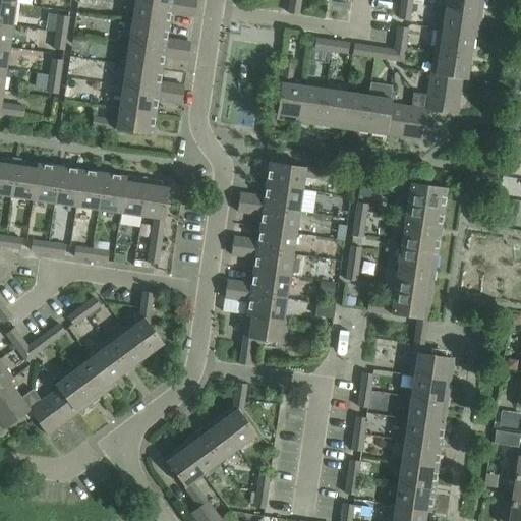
[(171,4),(140,0),(134,0),(131,21),(167,26),(171,4)]
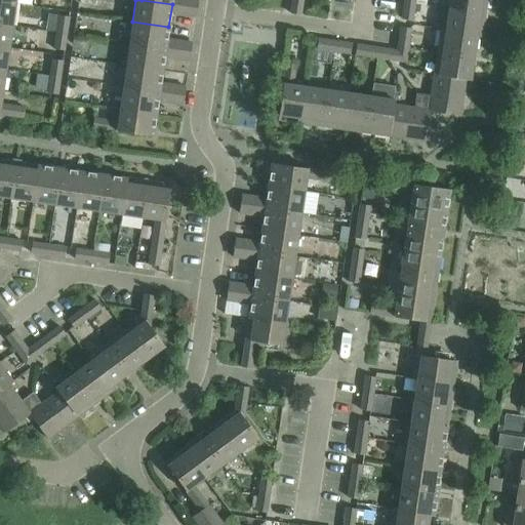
[(449,0),(448,9),(484,15),(486,0),(449,0)]
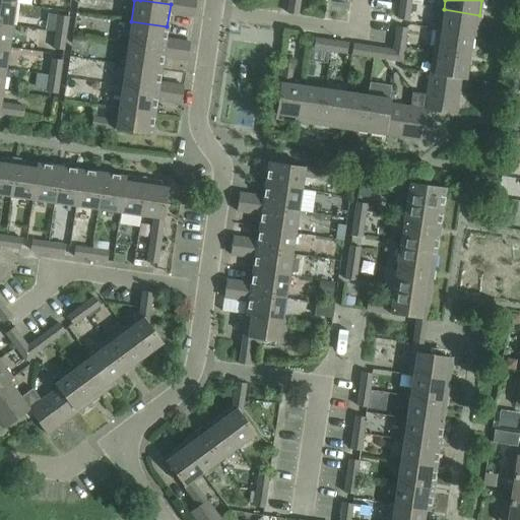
[(14,4),(0,1),(0,23),(11,25),(14,4)]
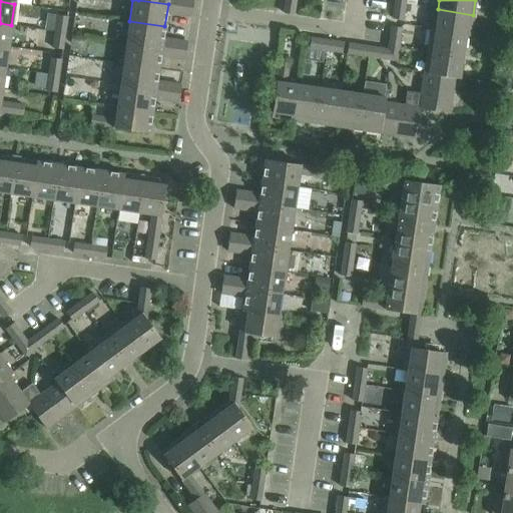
[(395,3),(393,19),(402,20),(404,4),(395,3)]
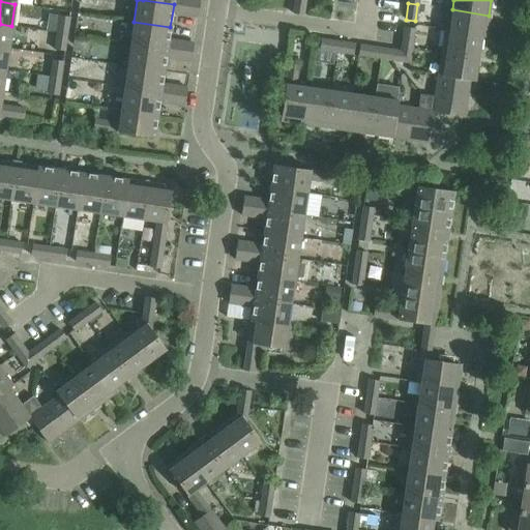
[(198,8),(181,5),(179,16),(197,18),(198,8)]
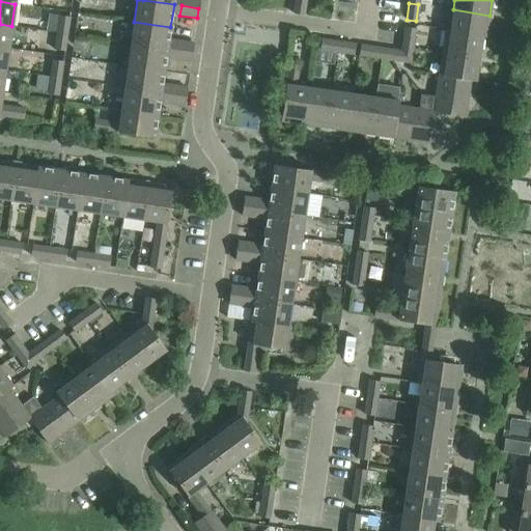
[(490,16),(453,9),(450,30),(445,29),(445,31),(481,37),(486,38),(490,16)]
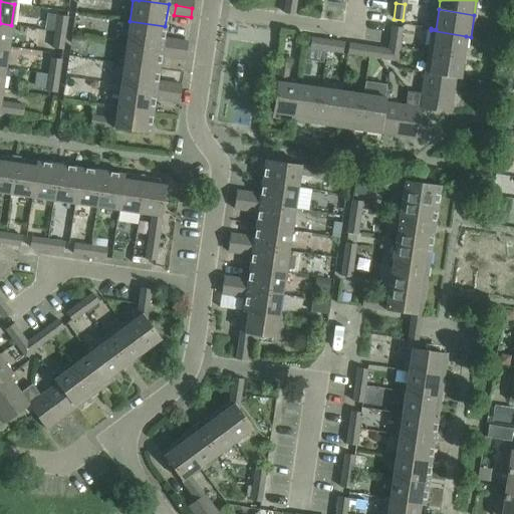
[(370,12),(370,23),(386,23),(386,13),(370,12)]
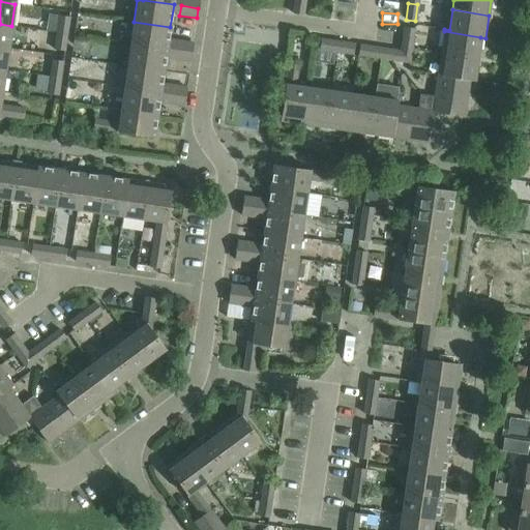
[(58,16),(56,33),(67,34),(69,18),(58,16)]
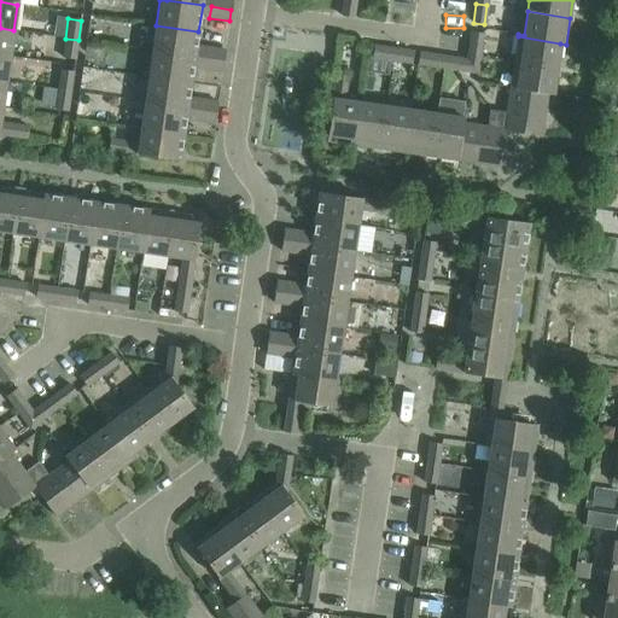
[(156,25),(152,51),(194,57),(198,31),(156,25)]
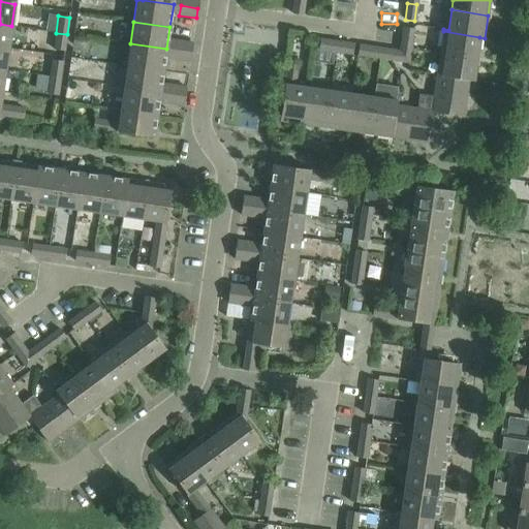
[(11,26),(0,24),(0,47),(8,49),(11,26)]
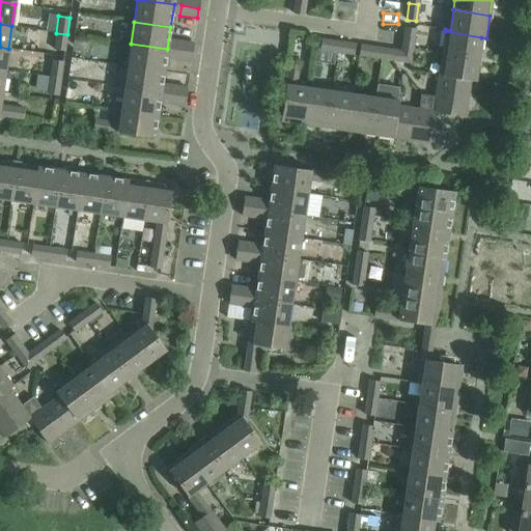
[(404,28),(401,48),(412,50),(415,29),(404,28)]
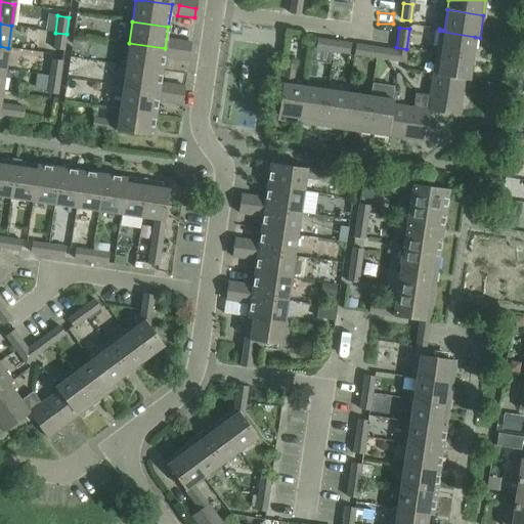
[(475,37),(439,31),(436,53),(472,58),(475,37)]
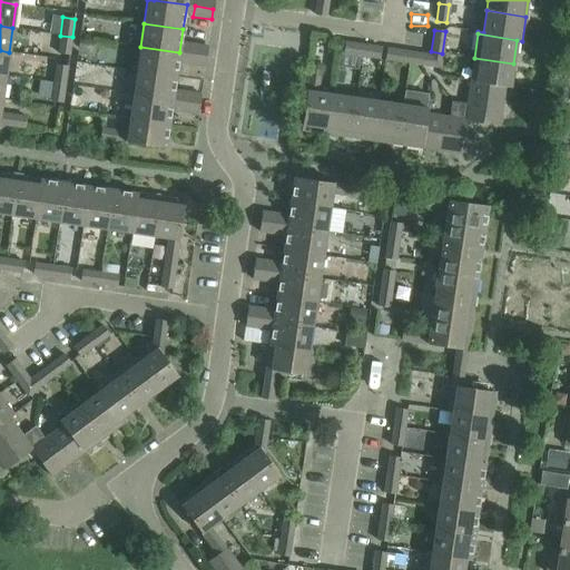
[(72,37),(60,36),(53,35),(52,47),(58,48),(57,53),(69,56),(72,37)]
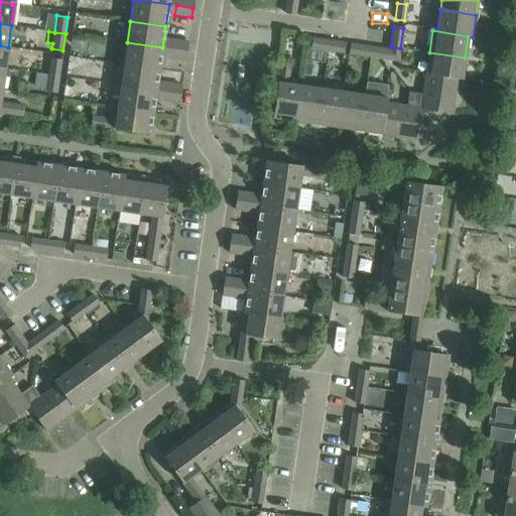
[(329,41),(311,38),(310,48),(327,50),(329,41)]
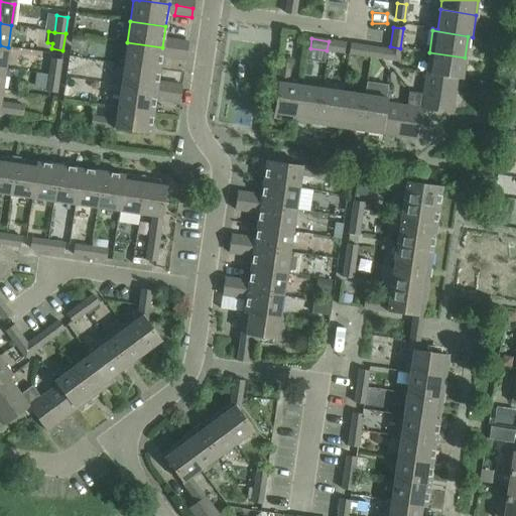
[(171,40),(169,48),(186,51),(187,42),(171,40)]
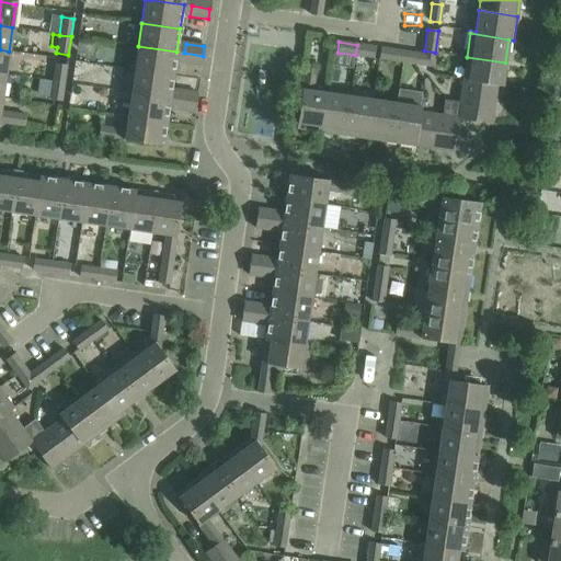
[(375,47),(357,45),(355,55),(374,58),(375,47)]
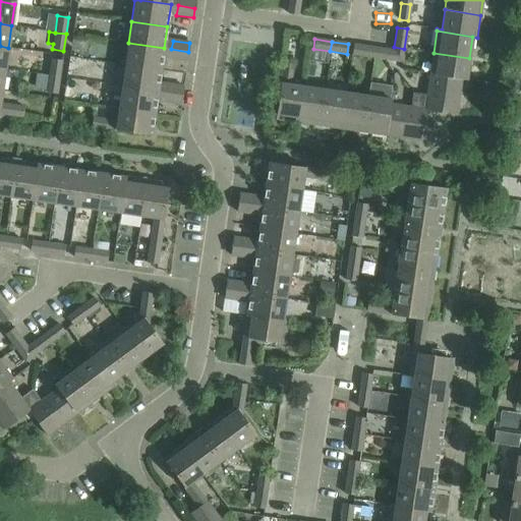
[(128,43),(125,65),(161,70),(164,48),(128,43)]
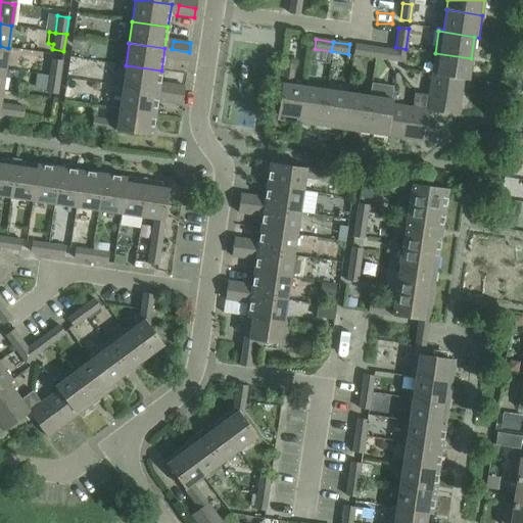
[(377,48),(354,45),(352,54),(376,58),(377,48)]
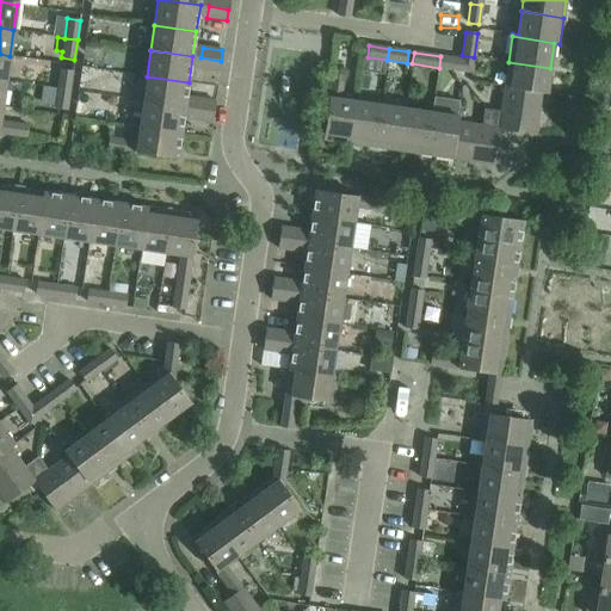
[(462,55),(462,60),(460,71),(471,73),(474,57),(462,55)]
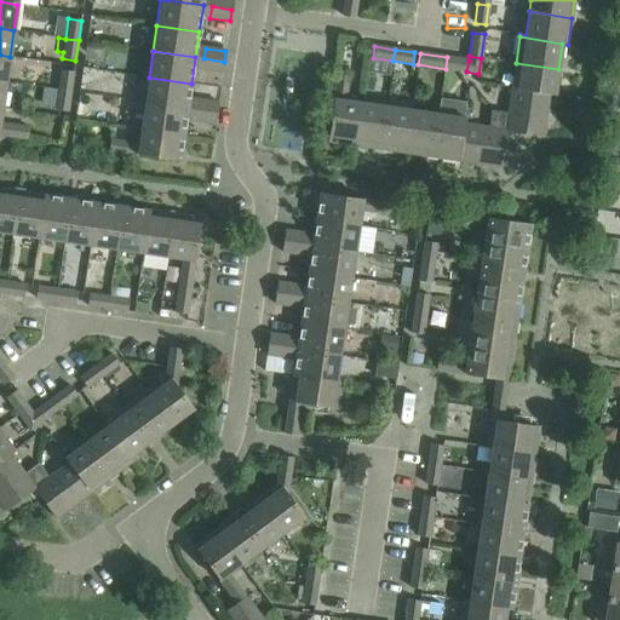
[(447,57),(446,69),(458,70),(460,59),(447,57)]
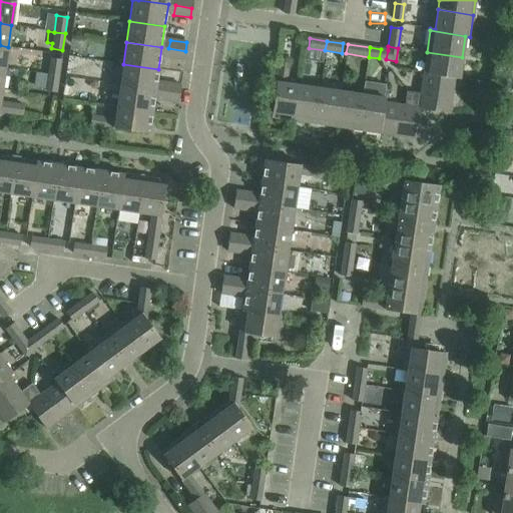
[(185,51),(168,48),(167,57),(184,60),(185,51)]
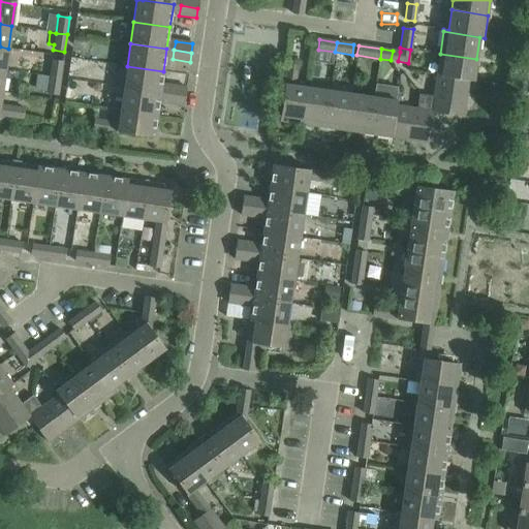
[(476,59),(440,54),(436,75),(468,81),(473,82),(476,59)]
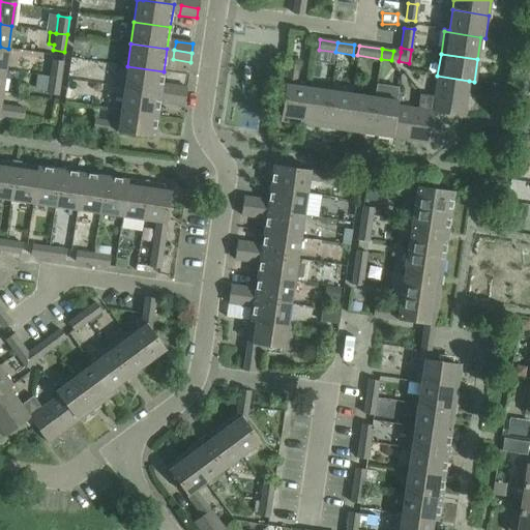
[(52,60),(49,78),(60,79),(63,61),(52,60)]
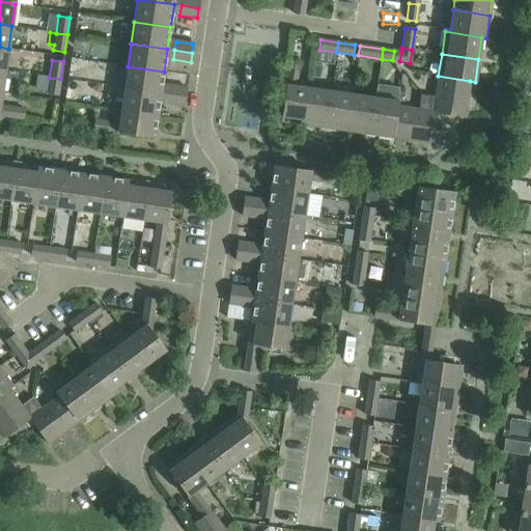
[(299,61),(289,60),(286,77),(297,79),(299,61)]
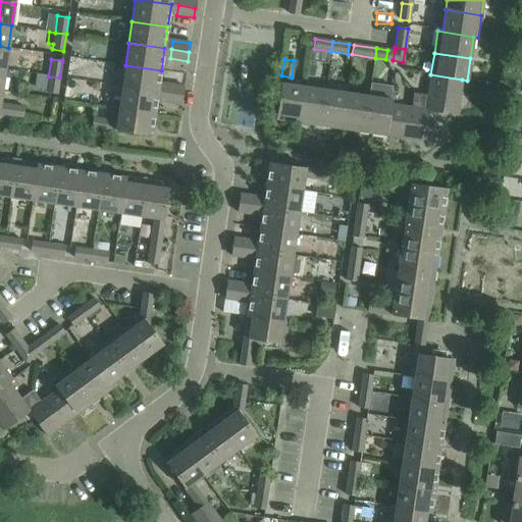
[(125,65),(121,87),(158,92),(161,70),(125,65)]
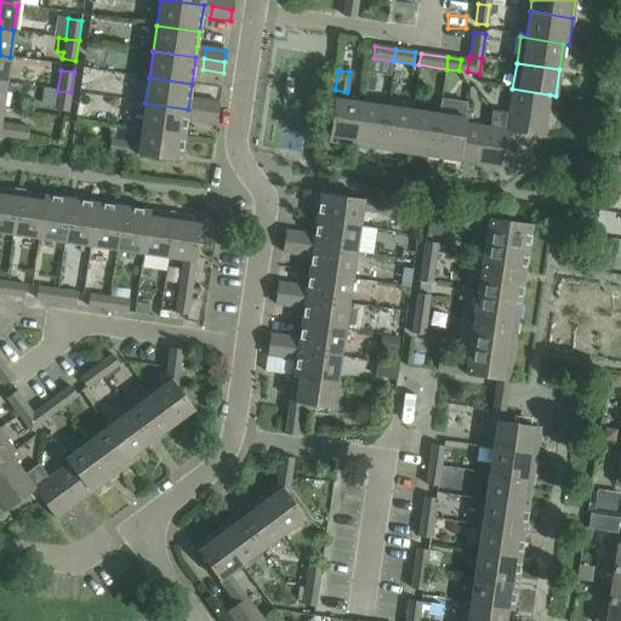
[(550,95),(512,89),(508,113),(491,110),(507,132),(543,137),(550,95)]
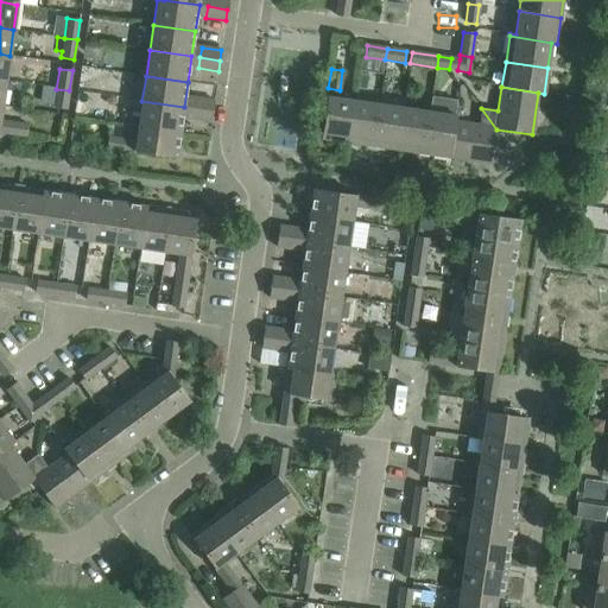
[(69,90),(56,89),(54,108),(67,111),(69,90)]
